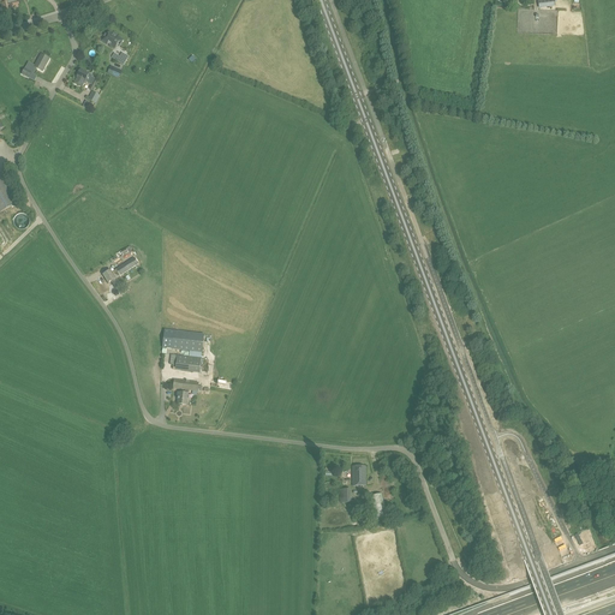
[(15,0),(0,0),(0,3),(3,15),(11,12),(11,10),(19,7),(17,0),(16,0),(15,0)]
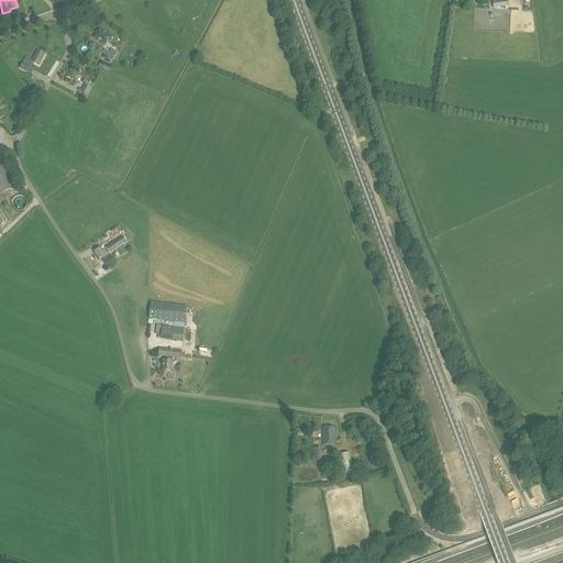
[(112,37),(107,34),(107,33),(101,29),(99,33),(97,32),(92,39),(98,42),(99,41),(101,41),(100,42),(106,44),(107,42),(108,41),(110,42),(112,37)]
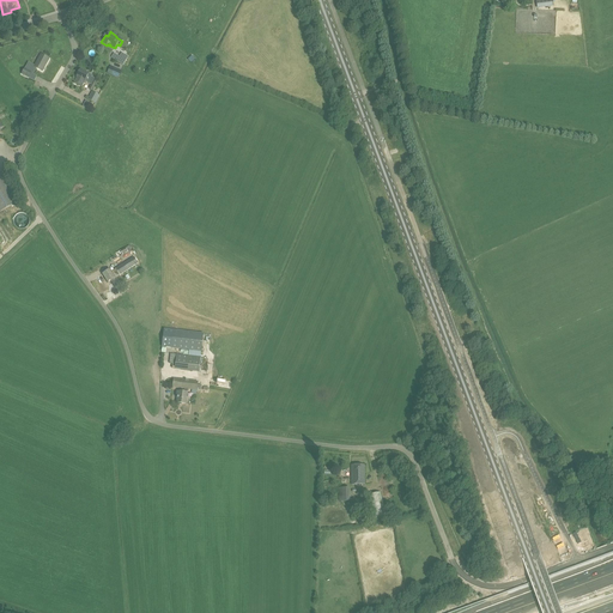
[(120,58),(117,61),(122,65),(128,56),(122,53),(120,58)]
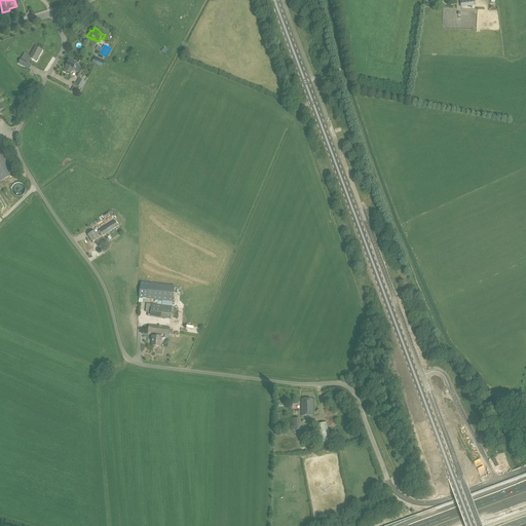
[(35,46),(30,58),(37,62),(42,50),(35,46)]
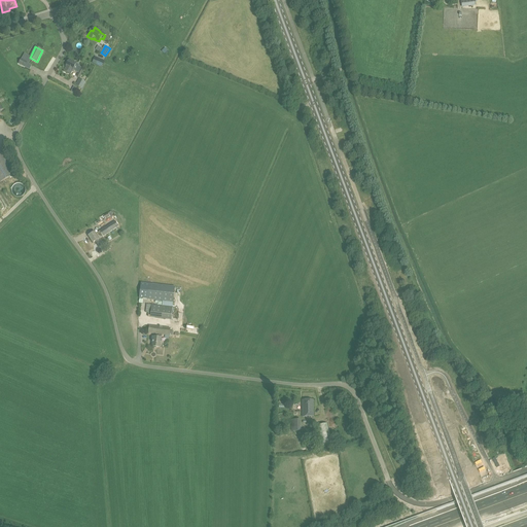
[(99,66),(100,64),(101,61),(102,60),(95,57),(92,63),(99,66)]
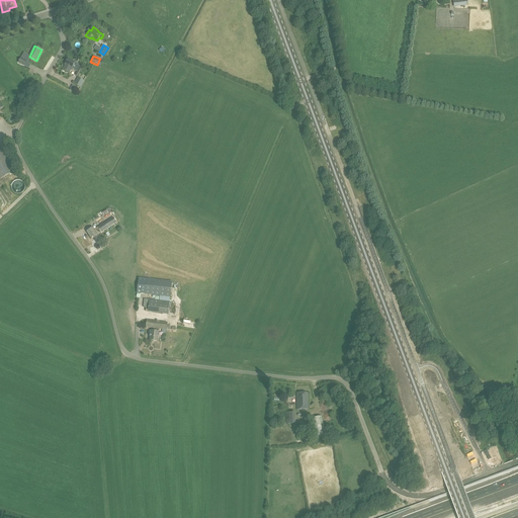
[(63,71),(69,74),(72,69),(77,72),(75,75),(78,77),(83,68),(80,67),(77,66),(78,64),(76,63),(69,59),(65,65),(65,66),(63,71)]
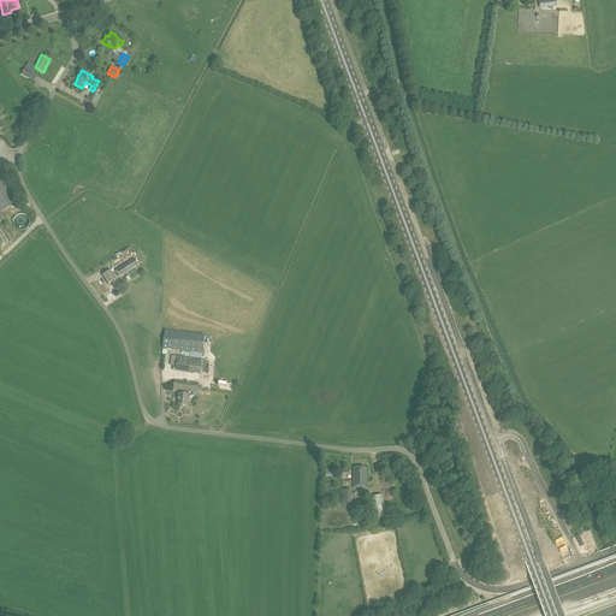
[(96,104),(100,96),(93,93),(89,100),(96,104)]
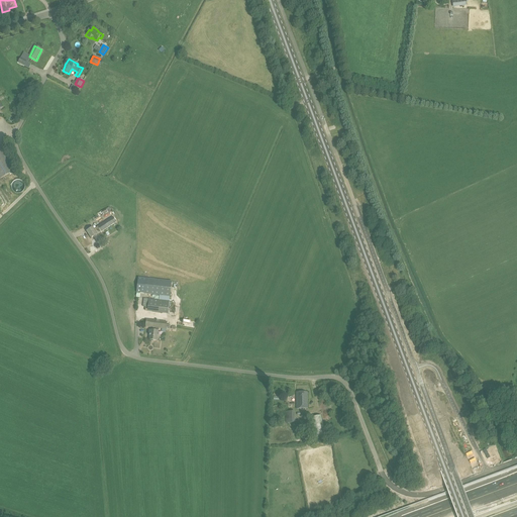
[(0,146),(0,179),(15,171),(2,145),(0,146)]
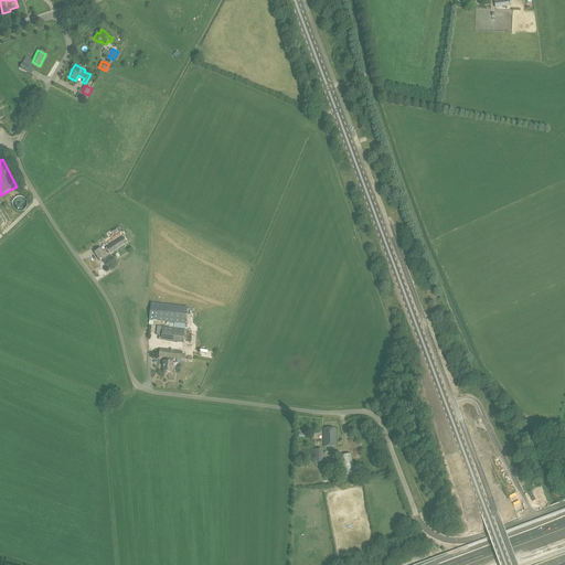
[(28,205),(28,203),(28,202),(27,200),(25,199),(24,198),(22,196),(21,196),(19,196),(17,196),(16,198),(14,199),(13,200),(12,202),(12,204),(12,205),(13,208),(14,209),(16,210),(18,211),(19,211),(21,211),(23,211),(24,210),(25,209),(27,206),(28,205)]
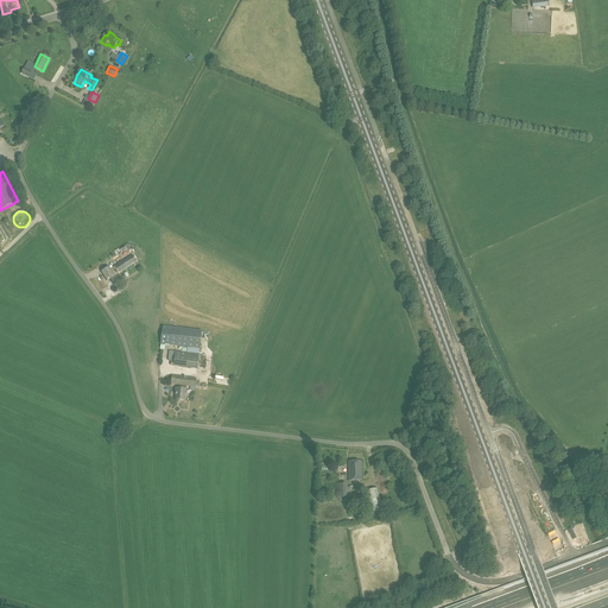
[(111,278),(114,285),(120,282),(115,276),(119,273),(137,261),(133,255),(111,270),(109,267),(102,272),(107,280),(111,278)]
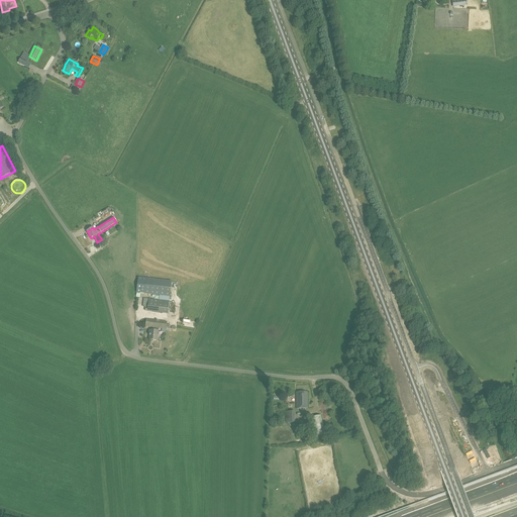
[(170,297),(172,281),(138,278),(136,293),(170,297)]
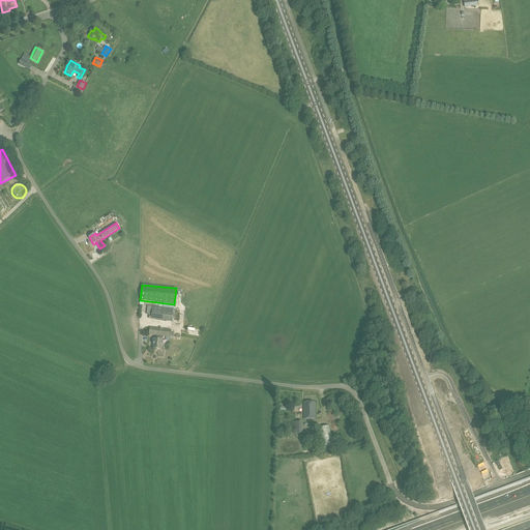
[(173,310),(152,306),(151,315),(151,319),(172,322),(173,310)]
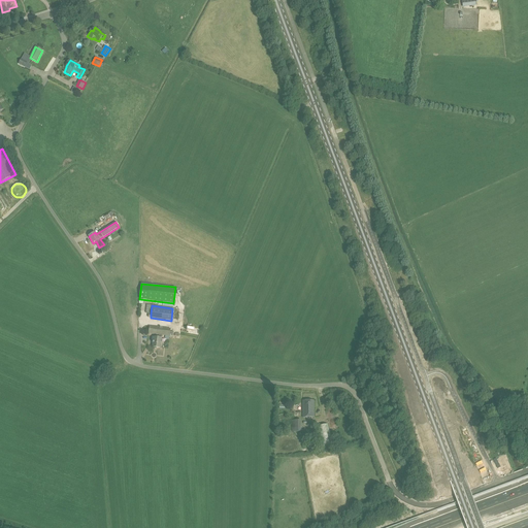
[(149,334),(159,335),(162,335),(170,336),(171,329),(150,326),(149,334)]
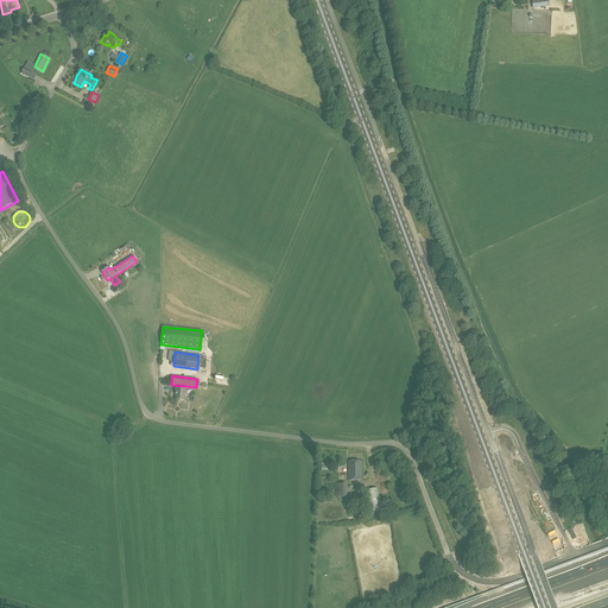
[(187,386),(183,386),(183,390),(176,388),(176,392),(177,392),(176,400),(177,400),(177,401),(179,401),(181,400),(184,400),(185,388),(187,386)]
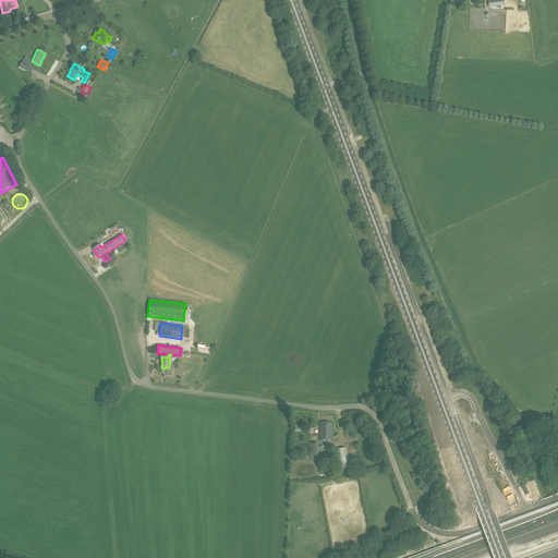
[(320,424),(320,441),(332,441),(332,424),(320,424)]
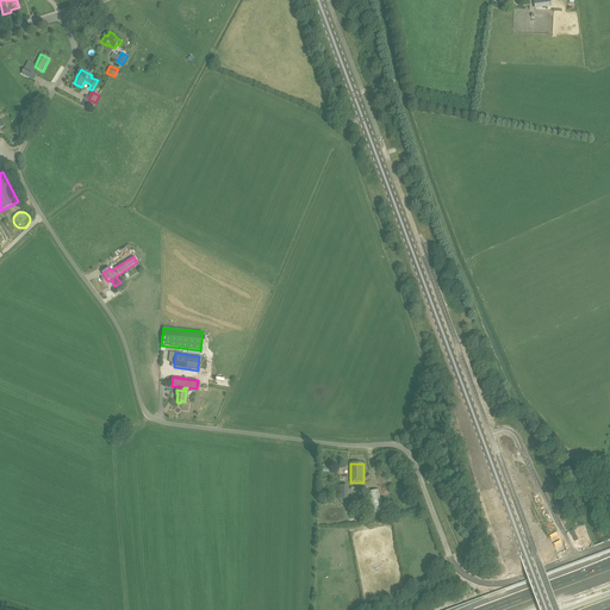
[(337,499),(348,499),(348,485),(337,485),(337,499)]
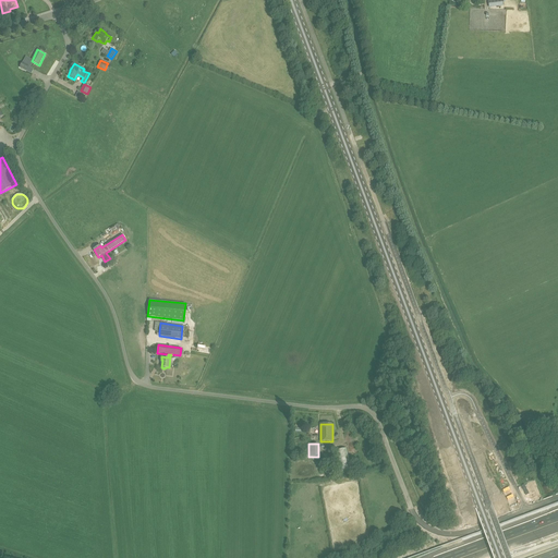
[(352,470),(346,448),(335,451),(341,472),(352,470)]
